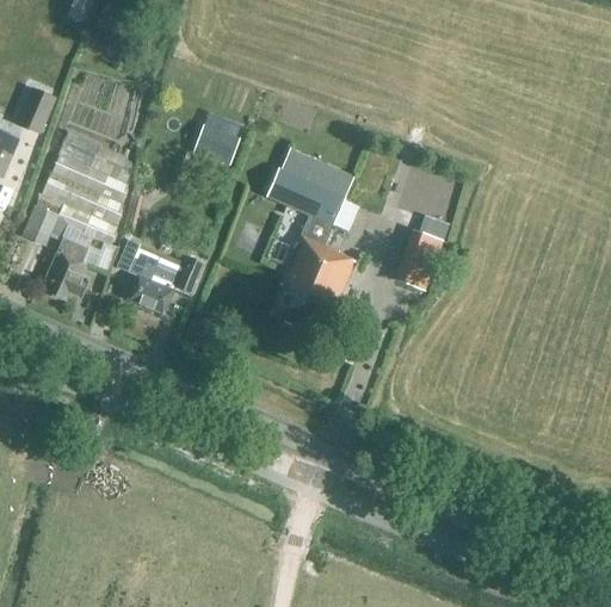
[(38,132),(53,97),(31,87),(16,123),(38,132)]
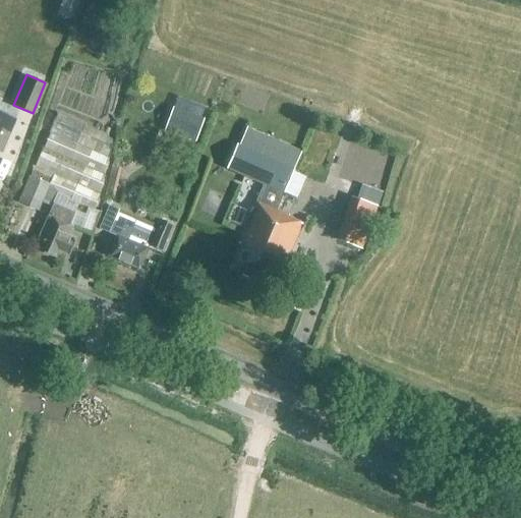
[(204,117),(172,106),(164,128),(194,140),(204,117)]
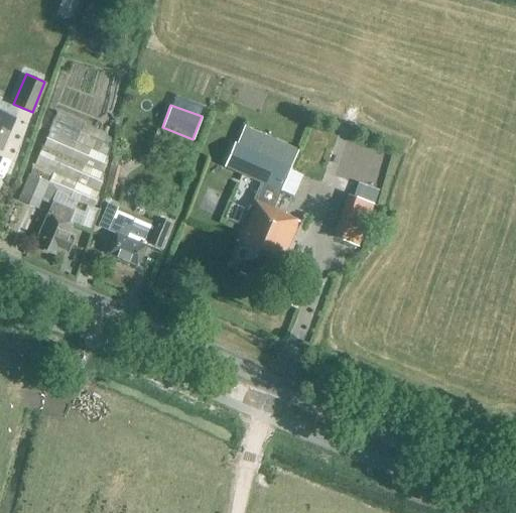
[(0,148),(0,149),(14,117),(0,111),(0,148)]
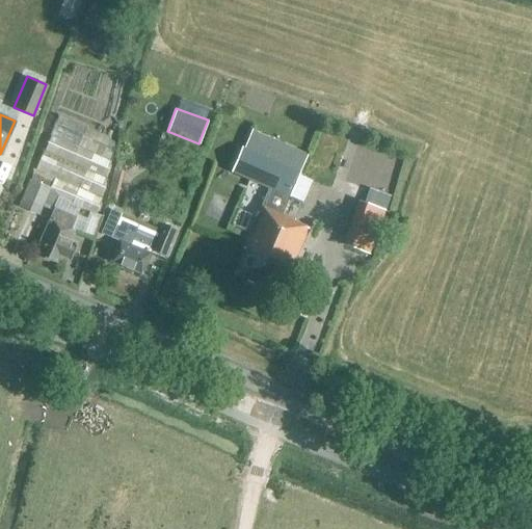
[(97,215),(116,144),(58,115),(30,178),(19,205),(38,213),(42,206),(52,210),(37,244),(43,246),(40,253),(56,260),(58,254),(69,259),(76,243),(70,241),(74,230),(91,238),(100,216),(97,215)]
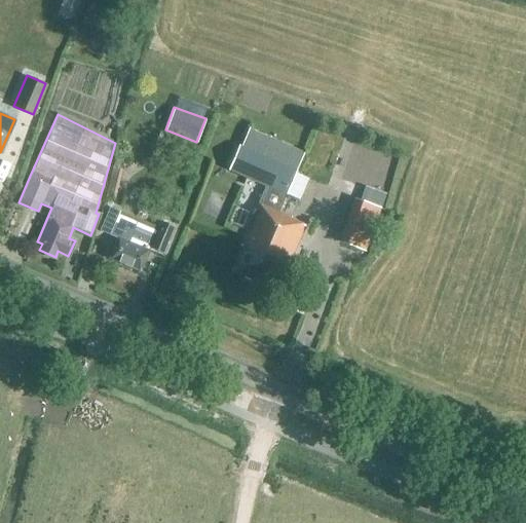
[(278,211),(302,155),(246,129),(229,169),(265,184),(239,245),(242,246),(233,268),(245,273),(243,277),(260,285),(262,281),(274,286),(284,263),(287,264),(304,224),(290,218),(291,216),(278,211)]
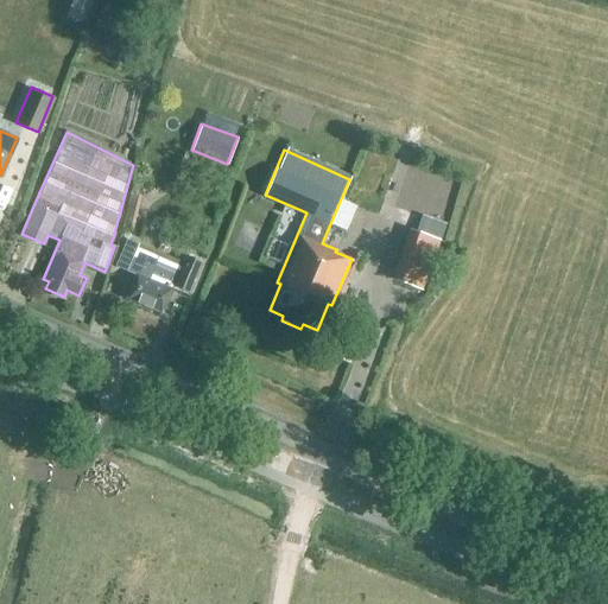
[(397,242),(388,274),(413,281),(422,248),(397,242)]
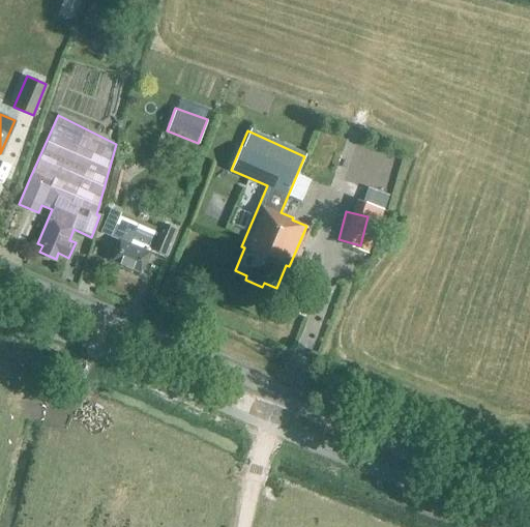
[(165,255),(176,228),(162,222),(153,240),(148,238),(149,236),(123,226),(110,259),(141,271),(149,251),(148,251),(149,249),(165,255)]
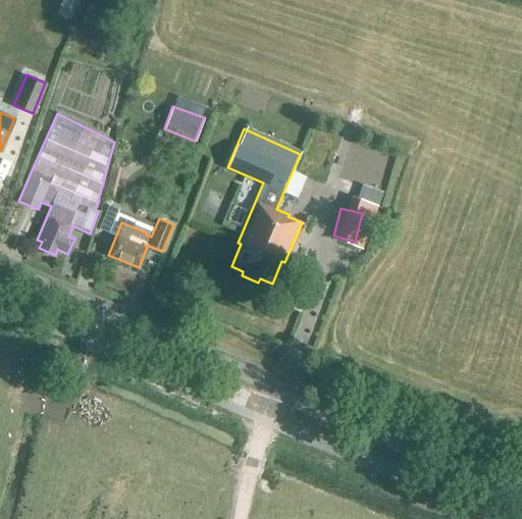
[(294,259),(291,265),(300,269),(302,262),(294,259)]
